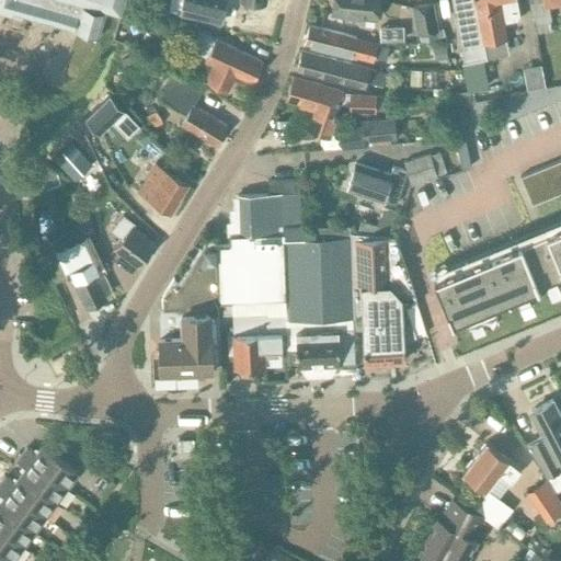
[(0,0),(0,14),(12,18),(13,13),(99,37),(106,11),(121,15),(125,0),(0,0)]
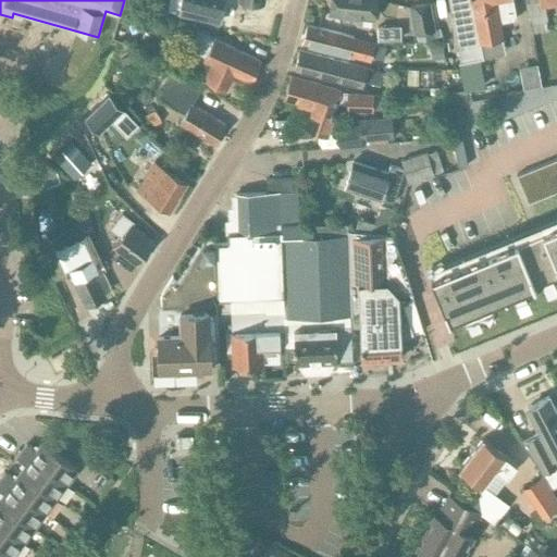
[(176,14),(219,25),(224,0),(169,0),(166,10),(177,13),(176,14)]
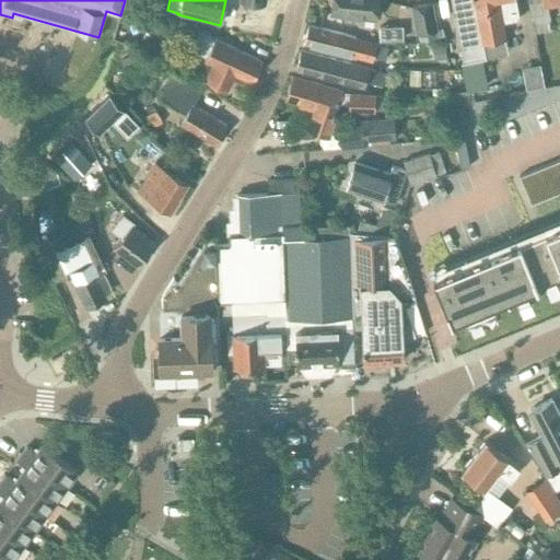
[(375,18),(377,0),(333,0),(331,13),(375,18)]
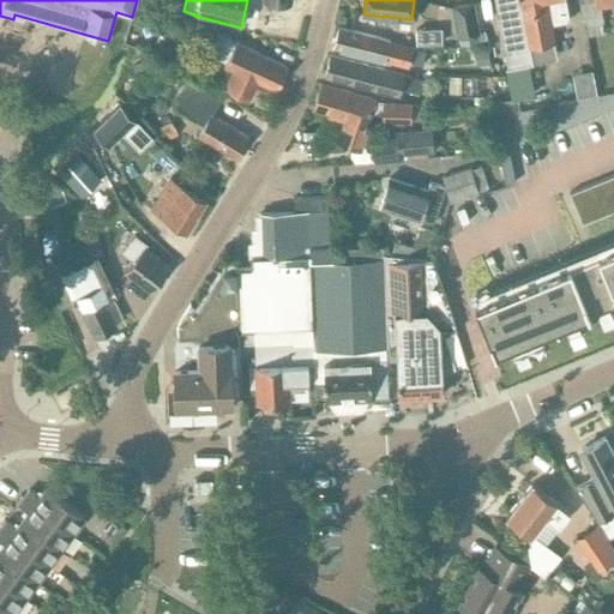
[(494,0),(503,44),(507,67),(505,67),(505,73),(509,86),(511,98),(497,102),(499,115),(515,113),(513,112),(535,107),(533,95),(536,94),(530,65),(534,65),(530,47),(555,42),(552,24),(570,20),(565,0),(494,0)]
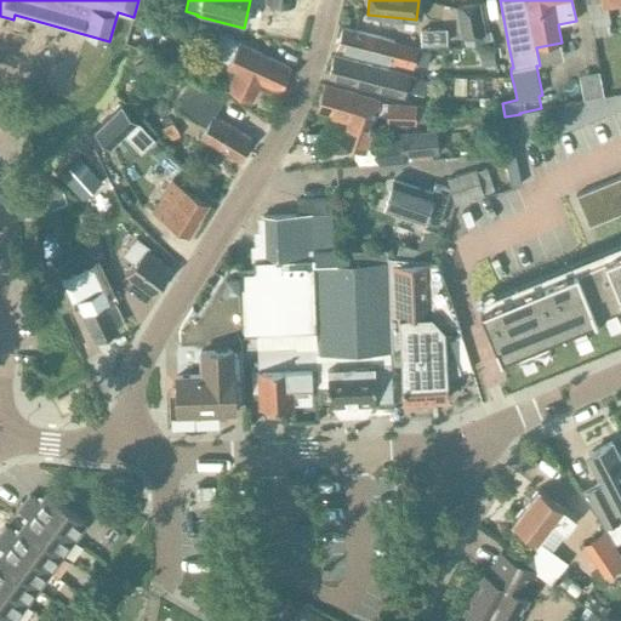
[(620,0),(585,0),(593,36),(613,33),(608,9),(620,5),(620,0)]
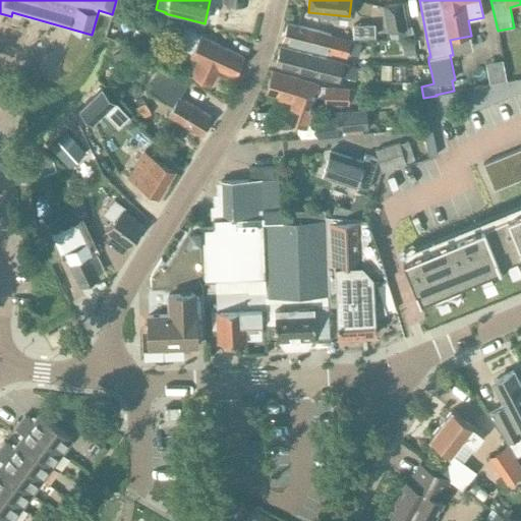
[(389,32),(390,39),(414,38),(411,25),(407,26),(403,2),(382,5),(387,32),(389,32)]
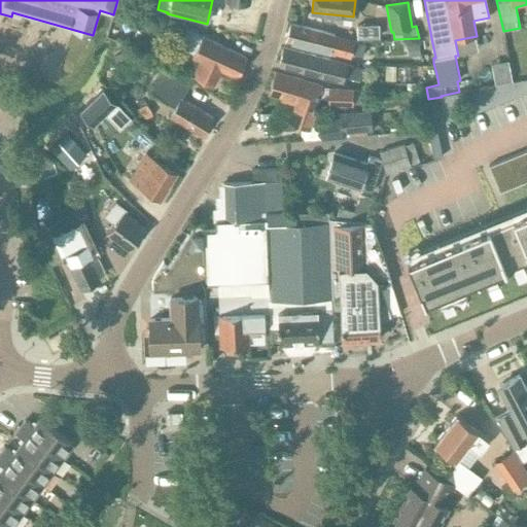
[(139,25),(134,10),(118,15),(124,30),(139,25)]
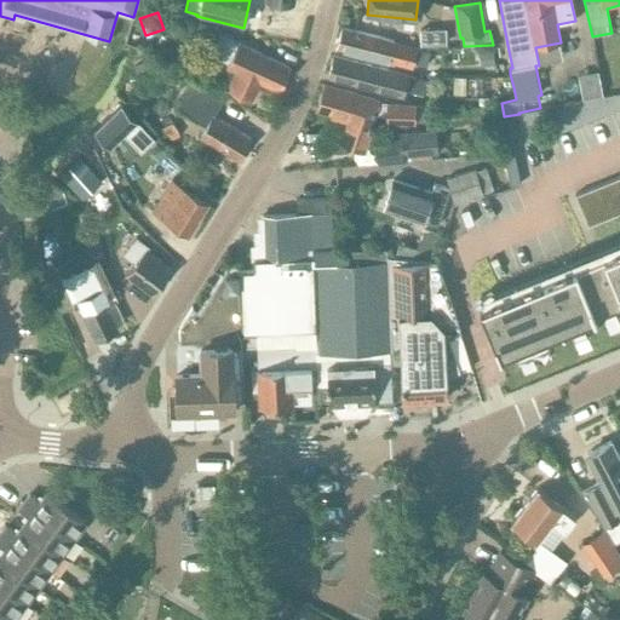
[(337,47),(411,67),(412,63),(426,65),(430,52),(415,50),(417,47),(342,28),(337,47)]
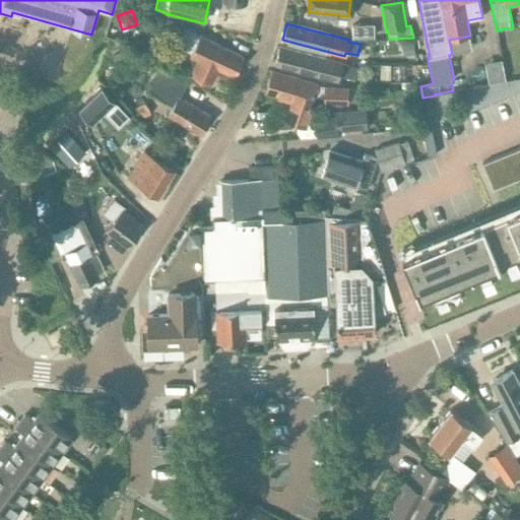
[(350,25),(350,38),(373,37),(373,24),(350,25)]
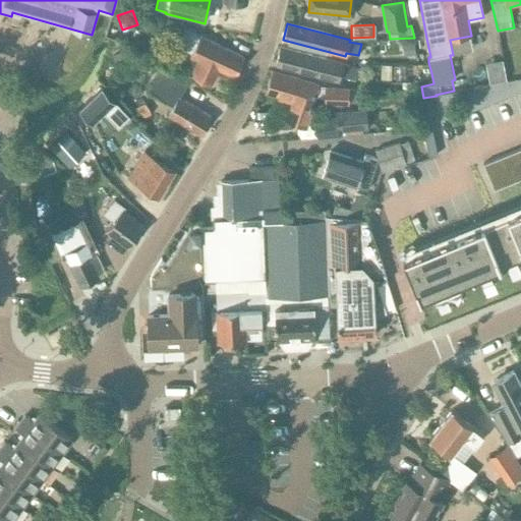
[(200,36),(199,37),(185,30),(178,47),(192,54),(190,56),(198,60),(191,74),(209,83),(216,68),(235,77),(244,57),(200,36)]
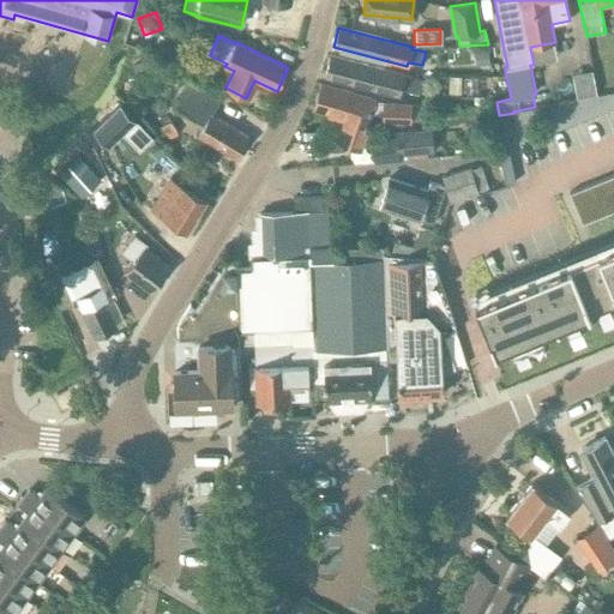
[(326,74),(399,94),(401,89),(419,94),(423,79),(404,74),(331,55),(326,74)]
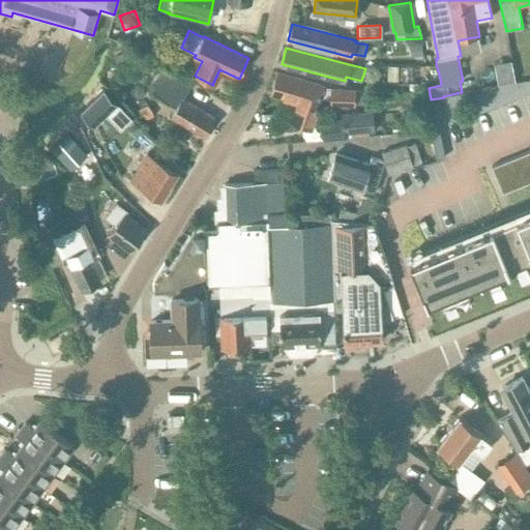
[(182,98),(190,85),(166,70),(152,93),(176,108),(171,117),(205,138),(216,119),(182,98)]
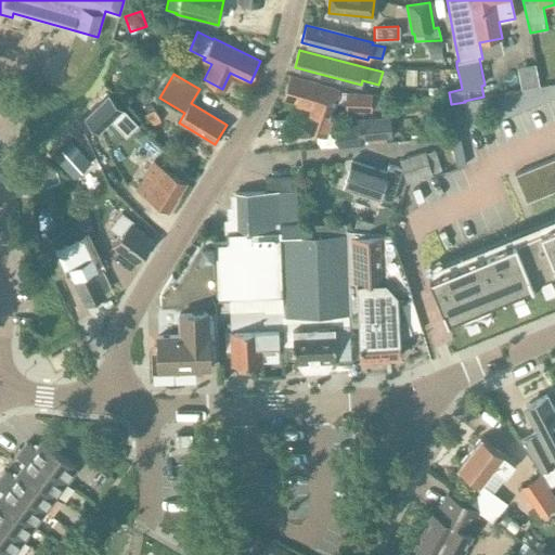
[(306,126),(325,131),(331,114),(332,114),(336,102),(345,104),(345,111),(371,112),(372,92),(345,91),(345,92),(339,90),(291,75),(284,97),(312,105),(306,126)]
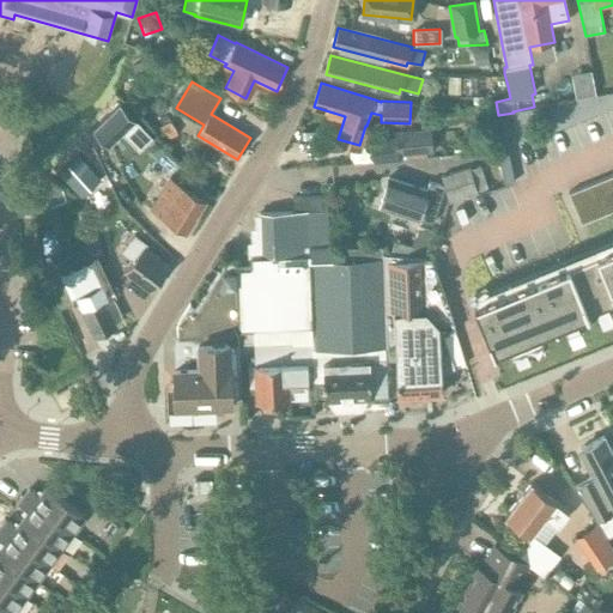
[(120,103),(92,129),(109,146),(122,133),(139,151),(153,138),(120,103)]
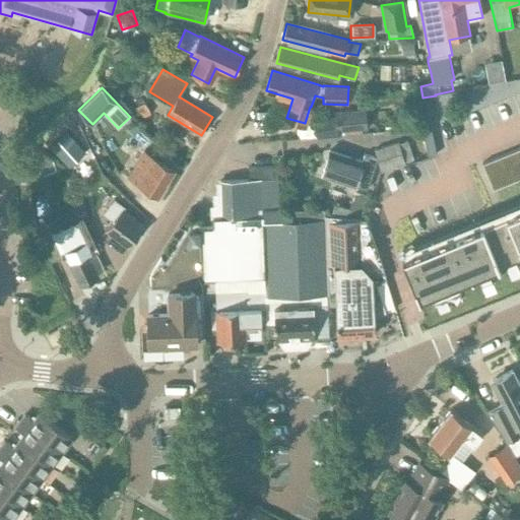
[(368,129),(366,109),(336,112),(338,132),(368,129)]
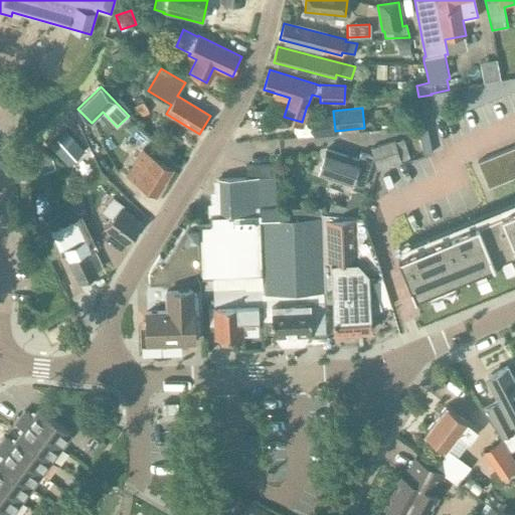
[(84,150),(65,130),(49,145),(68,165),(84,150)]
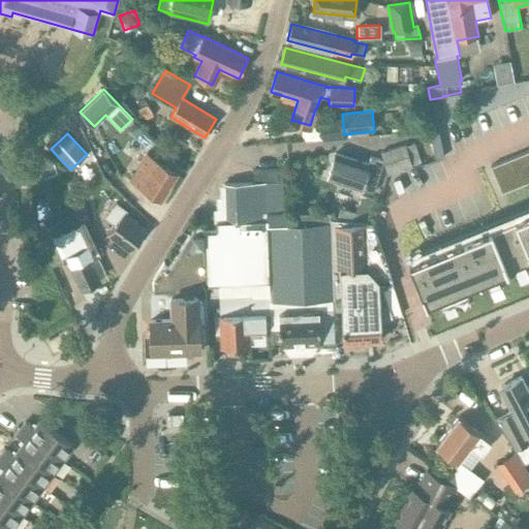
[(132,159),(139,148),(126,139),(119,151),(132,159)]
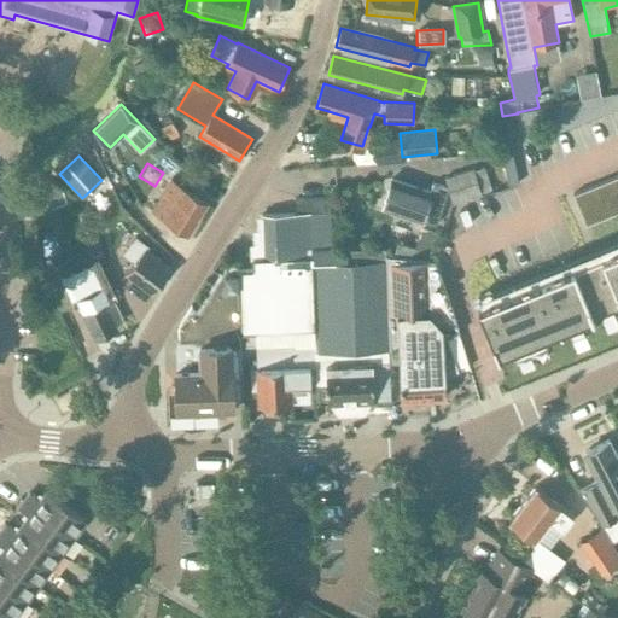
[(444,178),(453,204),(483,196),(482,193),(493,191),(484,167),(474,170),(473,168),(444,178)]
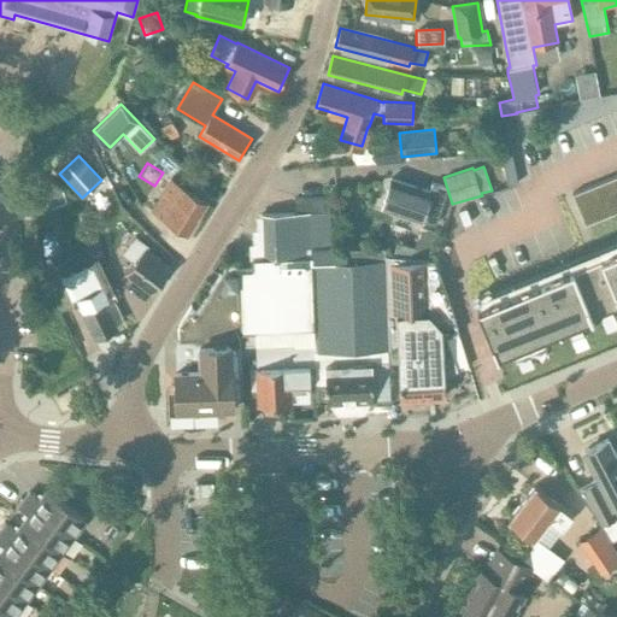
[(115,198),(139,213),(153,191),(130,175),(115,198)]
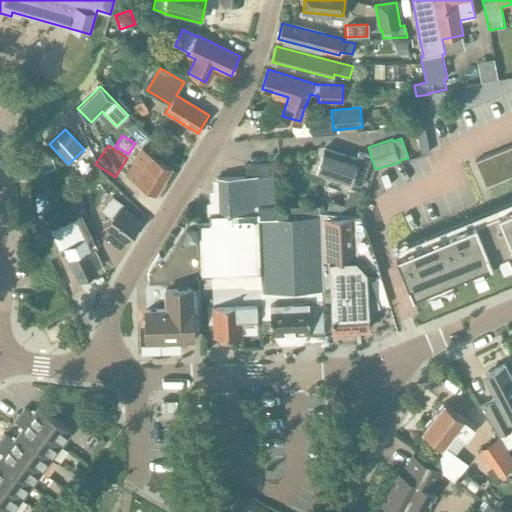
[(511,145),(475,161),(486,187),(511,176),(511,145)]
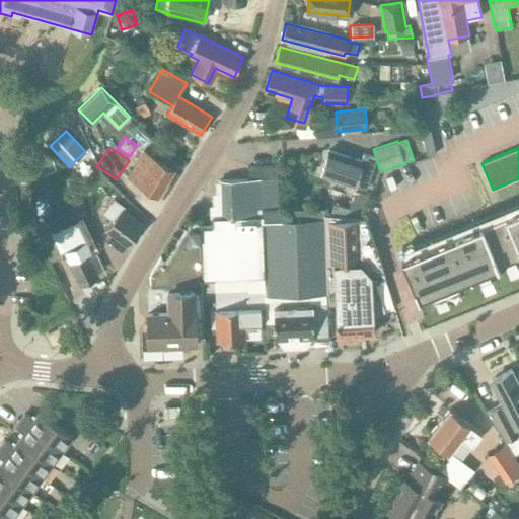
[(174,169),(145,151),(128,177),(158,196),(174,169)]
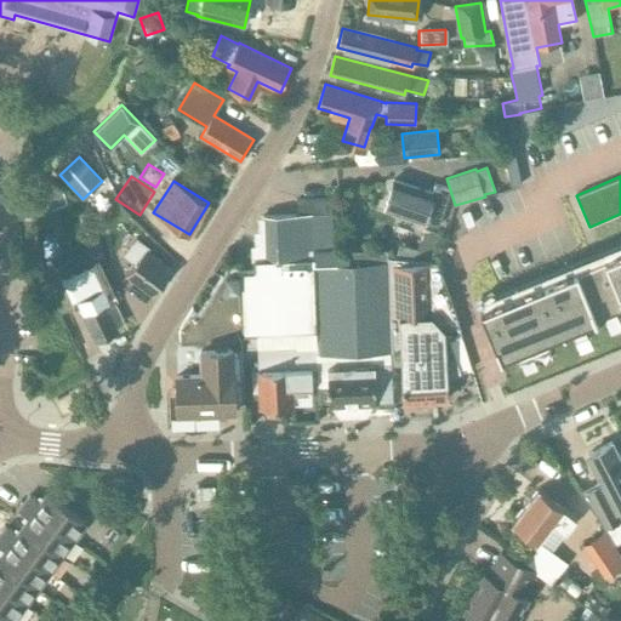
[(423,221),(437,226),(449,189),(434,184),(432,193),(394,181),(385,208),(423,221)]
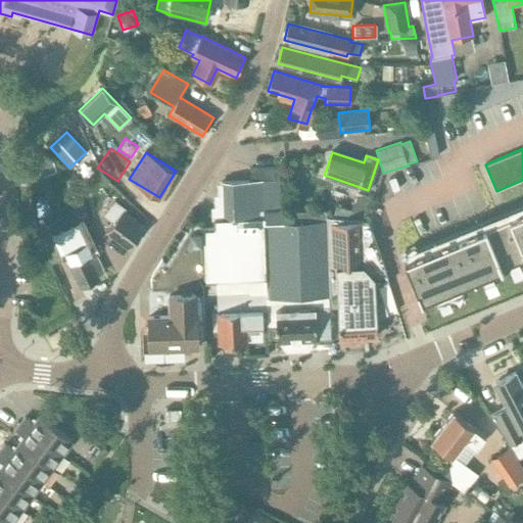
[(223,193),(247,210),(262,210),(281,209),(279,168),(250,169),(251,181),(222,182),(223,193)]
